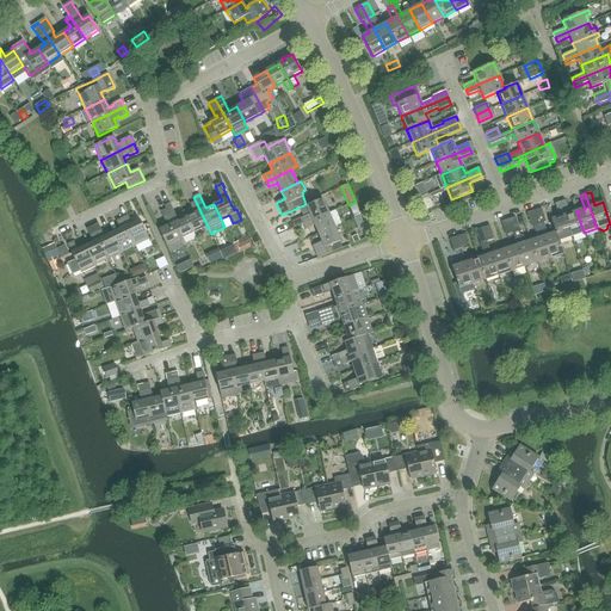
[(304,217),(292,222),(294,228),(303,224),(328,214),(322,199),(301,209),(304,217)]
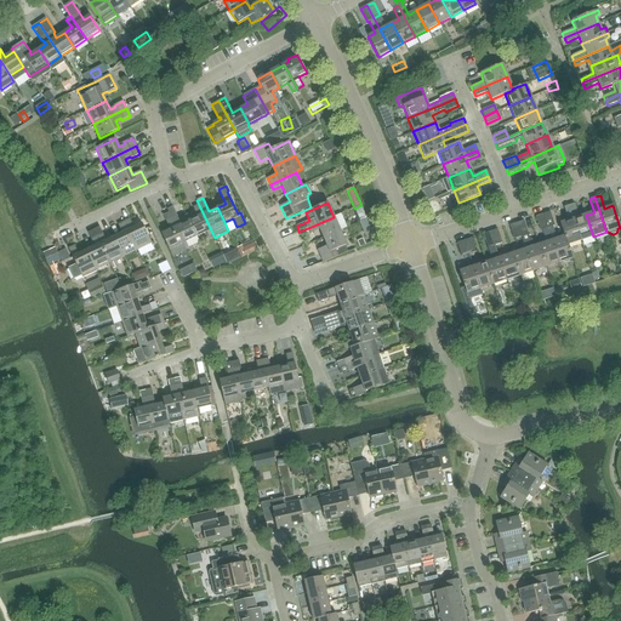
[(593,237),(586,215),(579,217),(574,204),(569,206),(580,241),(593,237)]
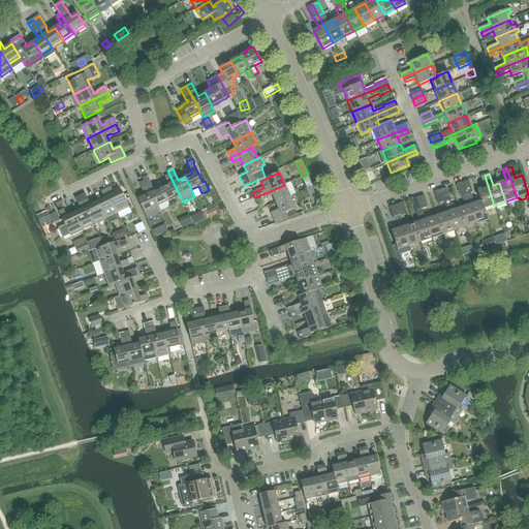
[(178,201),(182,199),(180,196),(169,175),(164,177),(166,180),(159,184),(168,201),(176,198),(178,201)]
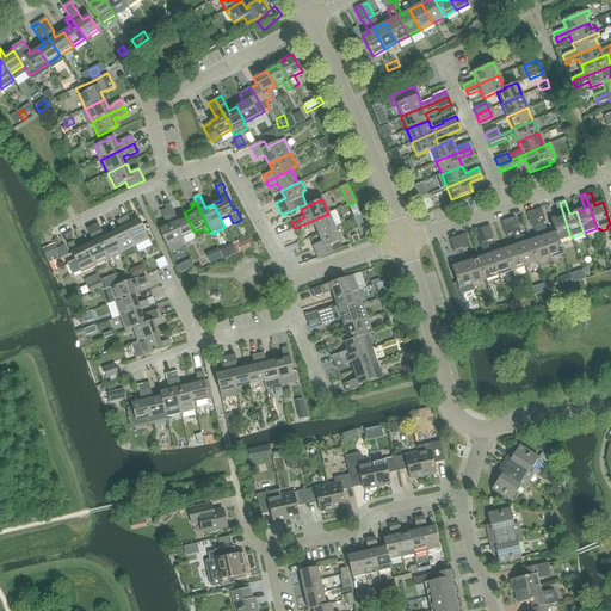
[(571,238),(560,203),(554,204),(559,217),(550,220),(555,233),(559,241),(571,238)]
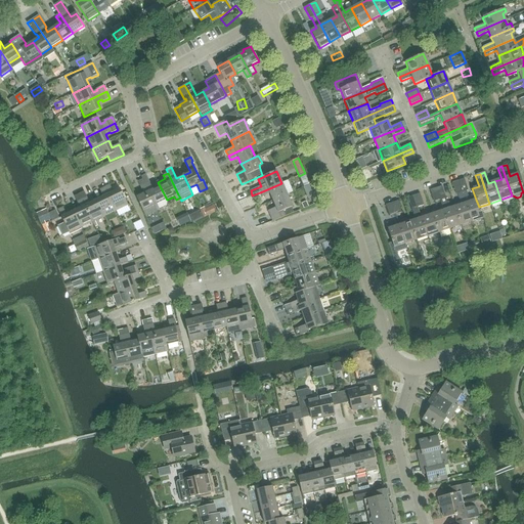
[(167,200),(158,182),(150,185),(145,175),(141,177),(142,179),(155,206),(167,200)]
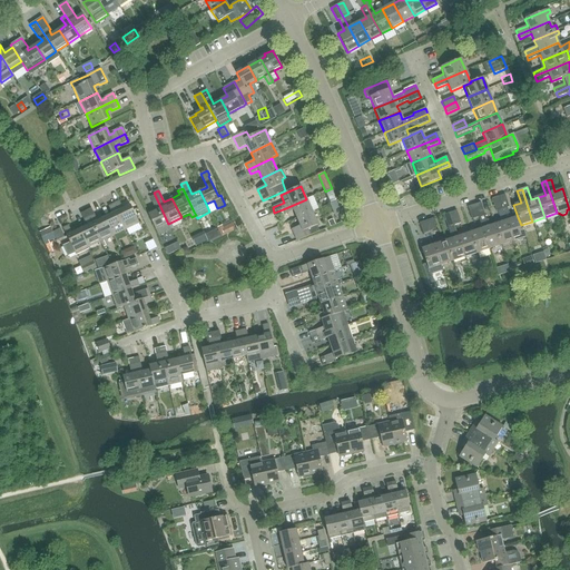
[(172,229),(168,224),(155,195),(149,198),(156,210),(148,215),(158,236),(172,229)]
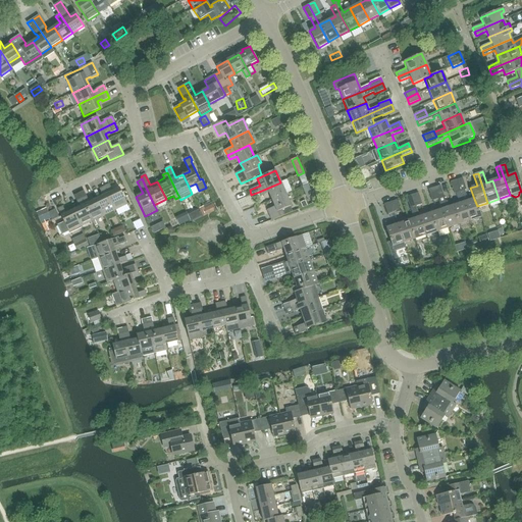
[(464,191),(466,190),(462,178),(456,180),(460,192),(463,202),(469,220),(480,217),(477,206),(474,199),(467,201),(464,191)]
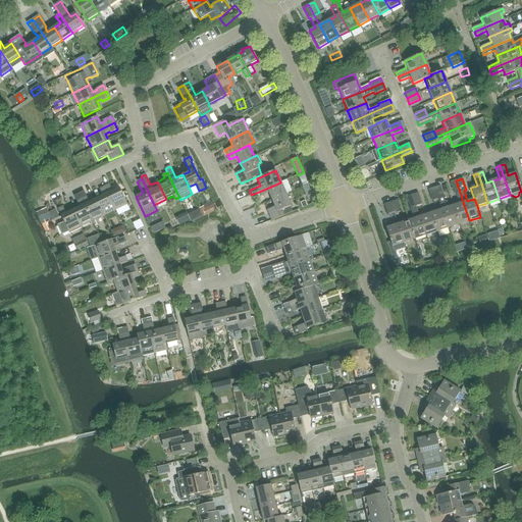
[(286,179),(280,183),(259,192),(261,196),(269,193),(272,200),(285,194),(292,192),(286,179)]
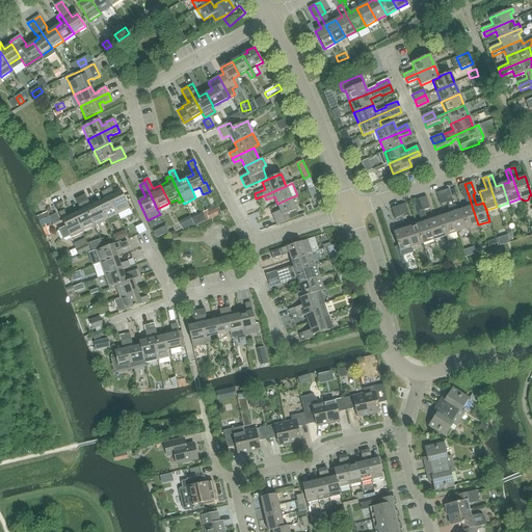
[(472,206),(469,195),(464,184),(458,186),(462,197),(463,196),(468,208),(460,210),(467,229),(478,224),(472,206)]
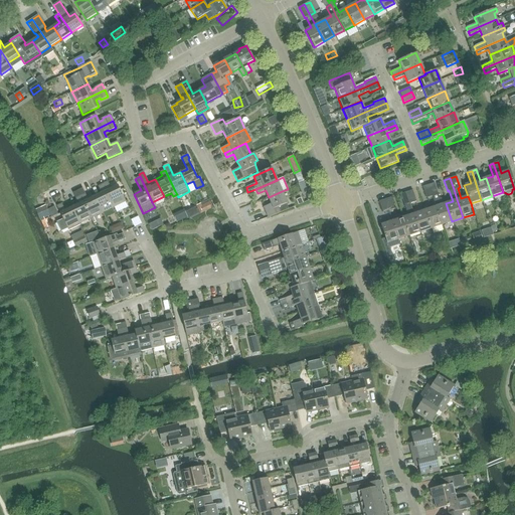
[(103,184),(114,207),(126,201),(118,185),(111,189),(108,182),(103,184)]
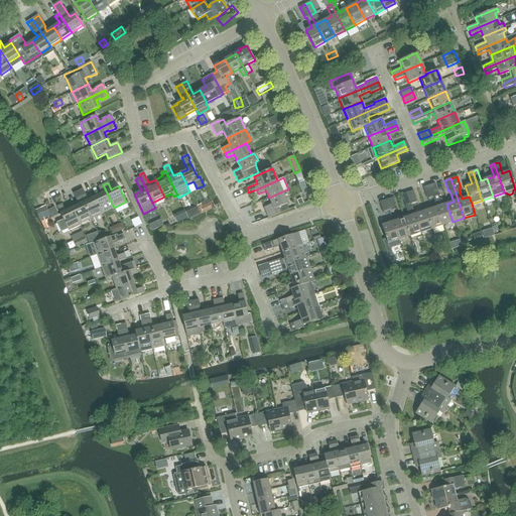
[(428,185),(432,197),(433,200),(438,199),(437,195),(438,195),(434,183),(428,185)]
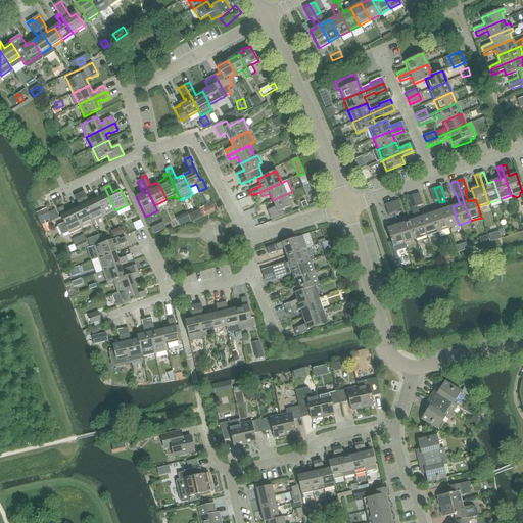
[(104,217),(115,210),(104,187),(99,189),(103,196),(96,200),(104,217)]
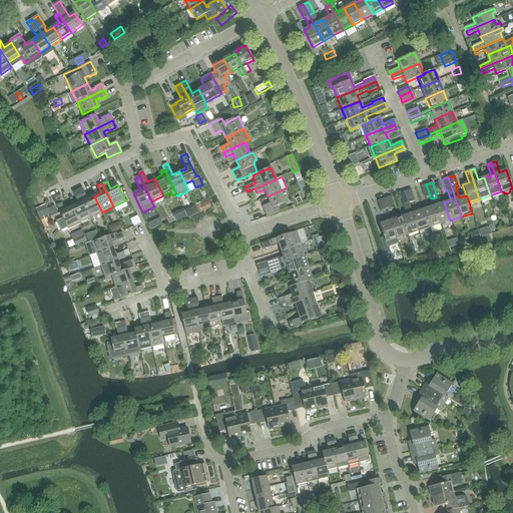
[(424,197),(430,195),(426,184),(420,186),(424,197)]
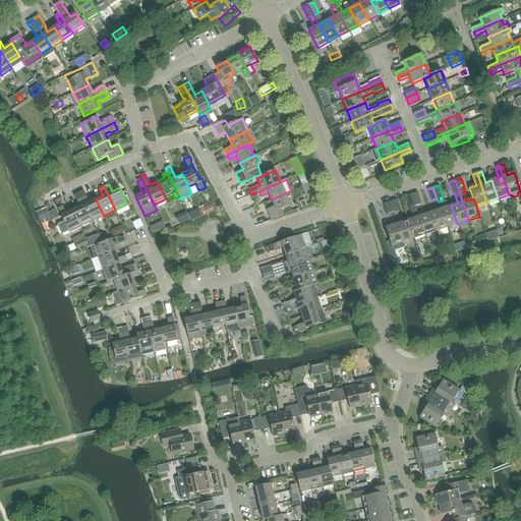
[(104,216),(96,199),(90,203),(83,190),(78,193),(92,221),(104,216)]
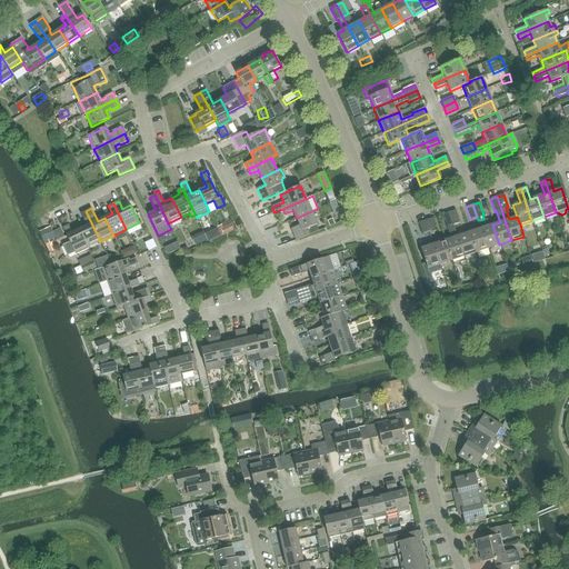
[(449,212),(453,225),(459,222),(455,210),(449,212)]
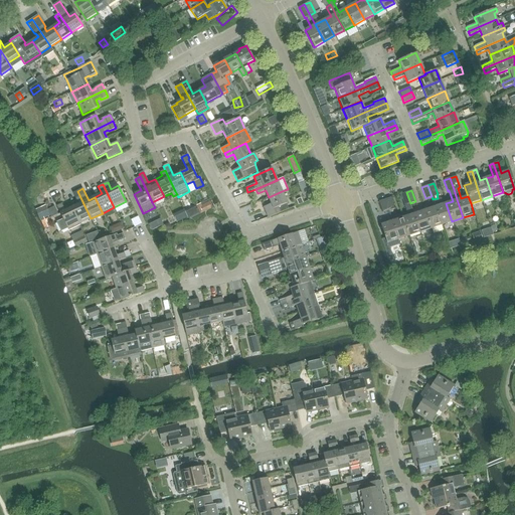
[(79,224),(91,218),(77,191),(73,193),(78,204),(71,207),(79,224)]
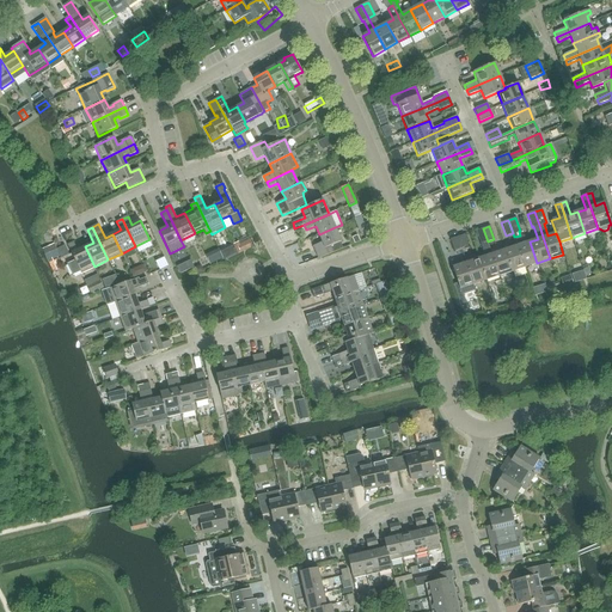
[(319,258),(334,252),(343,249),(341,243),(342,242),(335,227),(319,234),(323,243),(313,246),(319,258)]
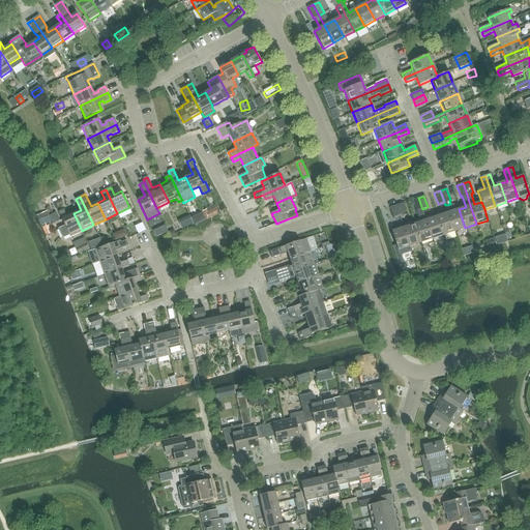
[(414,224),(420,242),(432,239),(425,221),(422,209),(418,198),(412,200),(419,223),(414,224)]
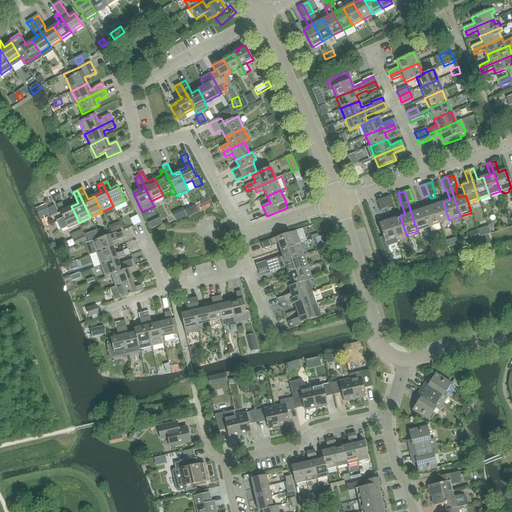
[(382,198),(386,209),(392,207),(388,196),(382,198)]
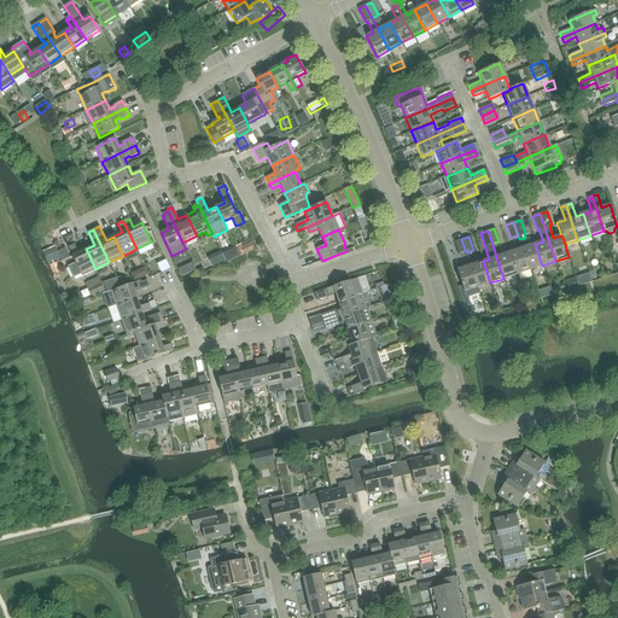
[(301,239),(292,242),(296,252),(303,251),(301,239)]
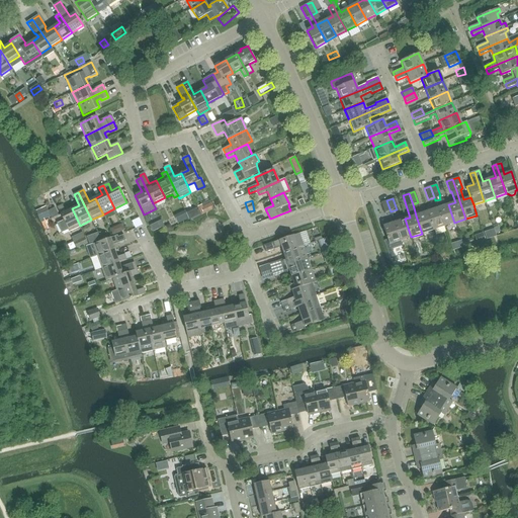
[(384,213),(391,211),(386,200),(380,202),(384,213)]
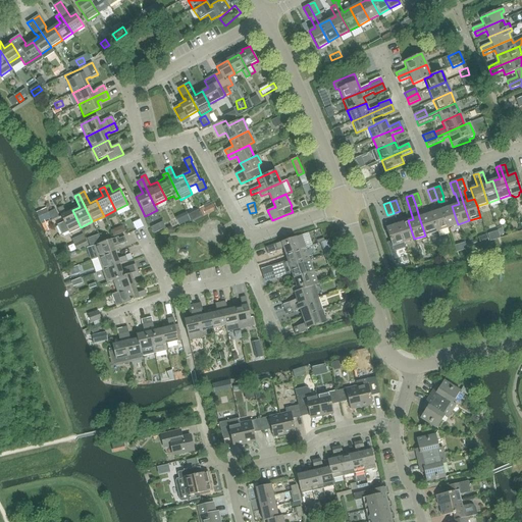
[(204,206),(199,208),(203,217),(217,210),(215,204),(205,208),(204,206)]
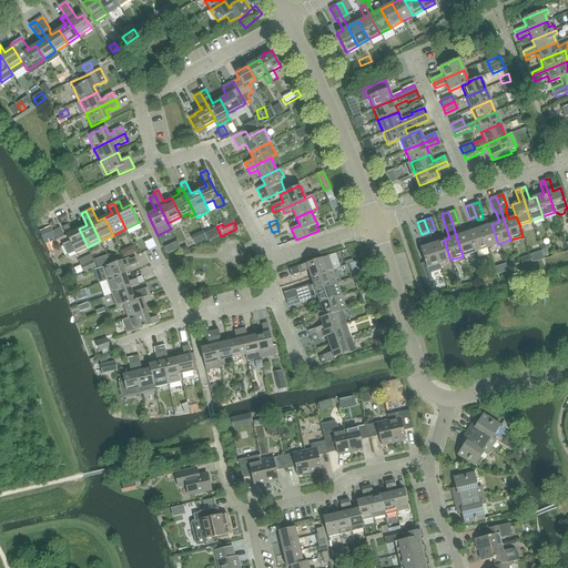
[(486,249),(498,244),(492,224),(479,229),(486,249)]
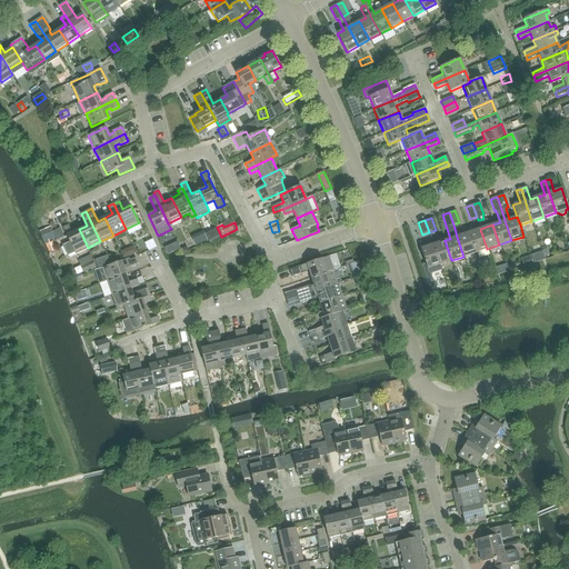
[(88,248),(79,229),(72,233),(69,226),(63,228),(70,242),(63,246),(68,256),(75,252),(76,253),(88,248)]
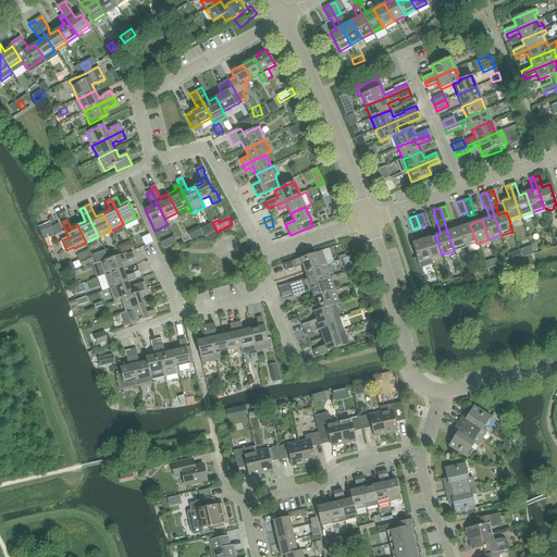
[(212,222),(200,229),(205,237),(217,232),(212,222)]
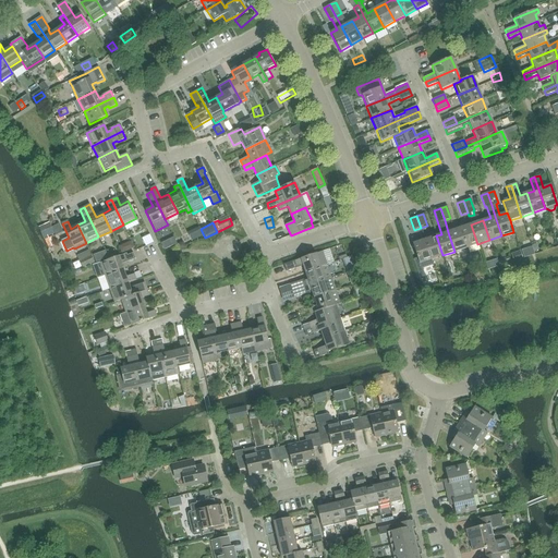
[(51,228),(56,235),(63,232),(59,225),(51,228)]
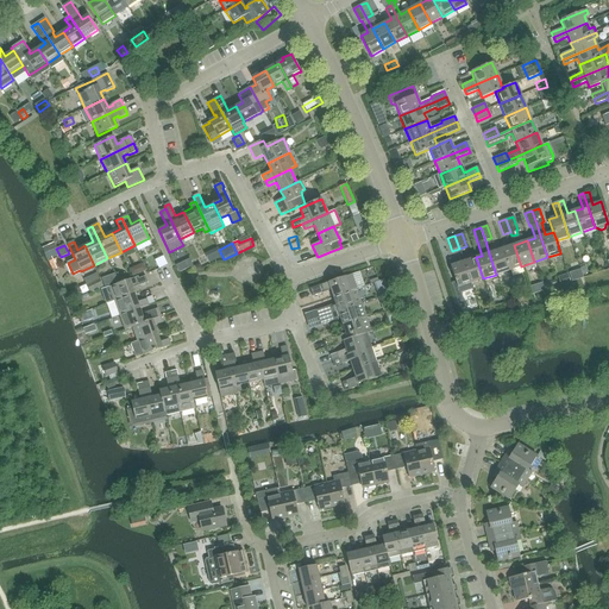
[(509,270),(521,267),(514,245),(502,249),(509,270)]
